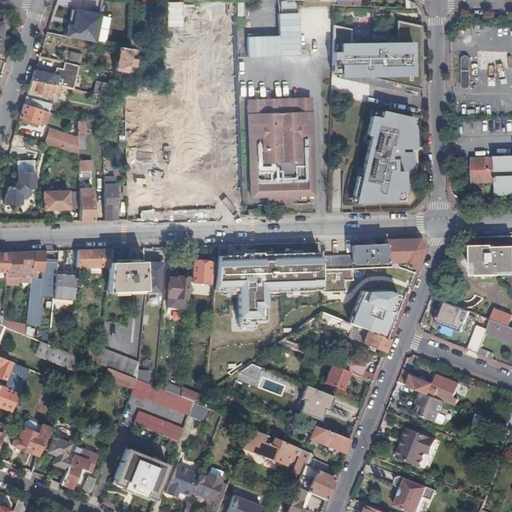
[(80,2),(79,0),(56,0),(52,13),(50,20),(61,23),(68,0),(72,0),(75,0),(76,2),(80,2)]
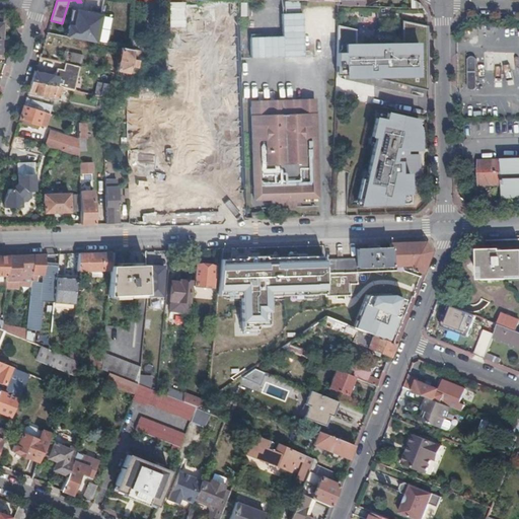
[(299,0),(285,0),(286,13),(300,13),(299,0)]
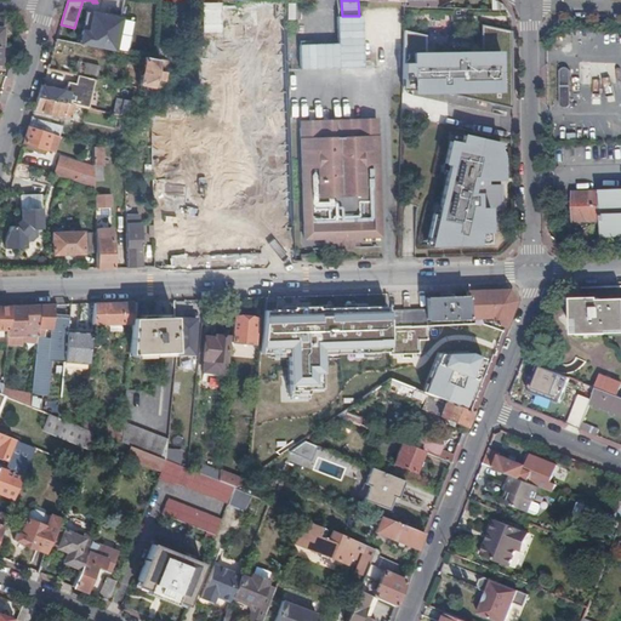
[(404,0),(405,1),(405,7),(497,10),(497,3),(491,0),(476,0),(476,3),(440,1),(440,0),(404,0)]
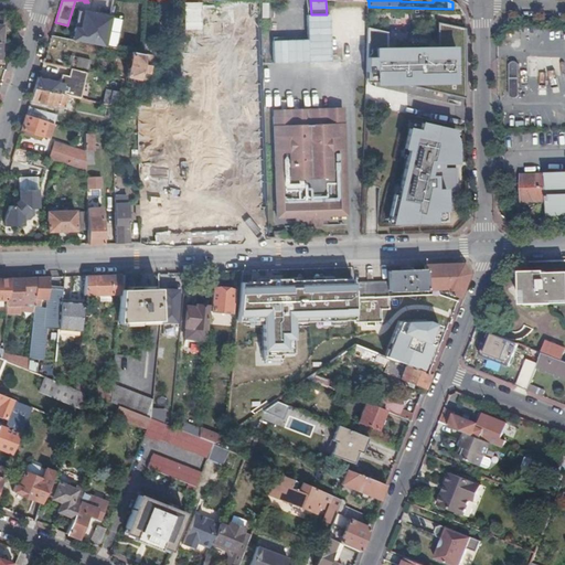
[(262,1),(260,19),(268,19),(269,1),(262,1)]
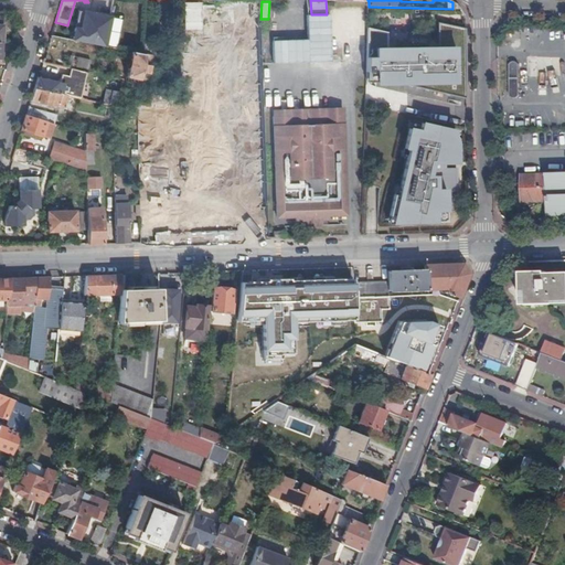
[(11,12),(0,11),(0,42),(1,43),(1,24),(10,24),(11,12)]
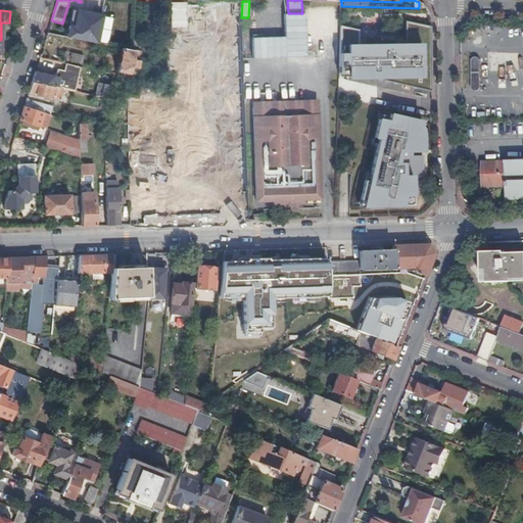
[(252,38),(252,59),(305,58),(304,13),(302,13),(288,13),(283,13),(284,37),(252,38)]
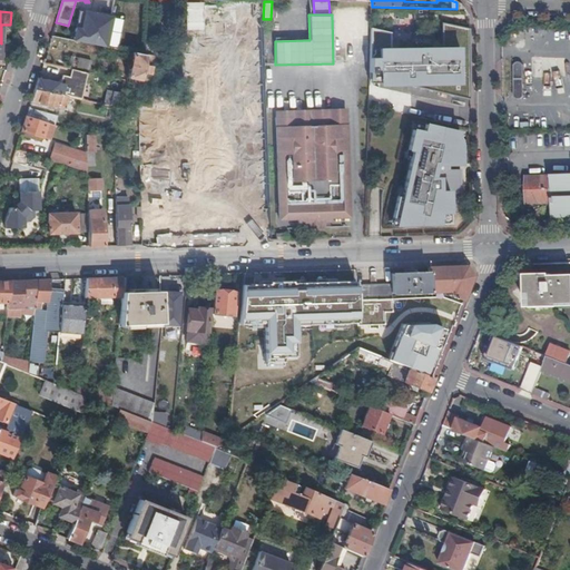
[(470,45),(469,29),(441,22),(442,41),(392,41),(391,26),(372,21),(372,42),(371,69),(377,69),(377,78),(470,99),(470,59),(470,45)]
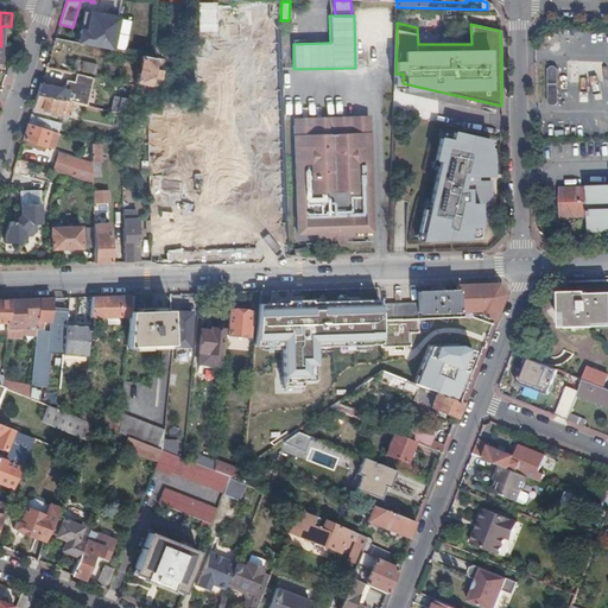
[(89,36),(58,29),(55,39),(87,46),(89,36)]
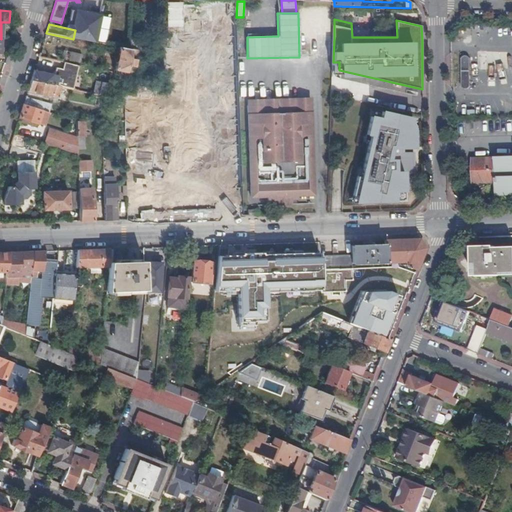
[(137,51),(130,50),(119,48),(115,70),(120,71),(118,78),(124,79),(126,72),(132,74),(137,51)]
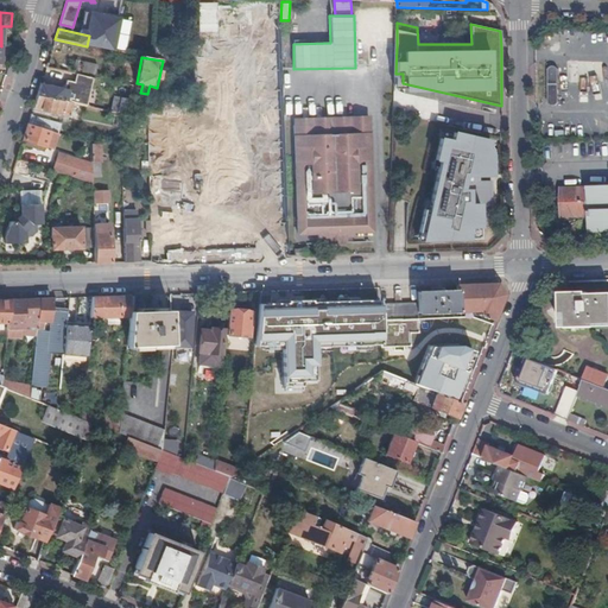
[(75,61),(73,73),(94,77),(96,65),(75,61)]
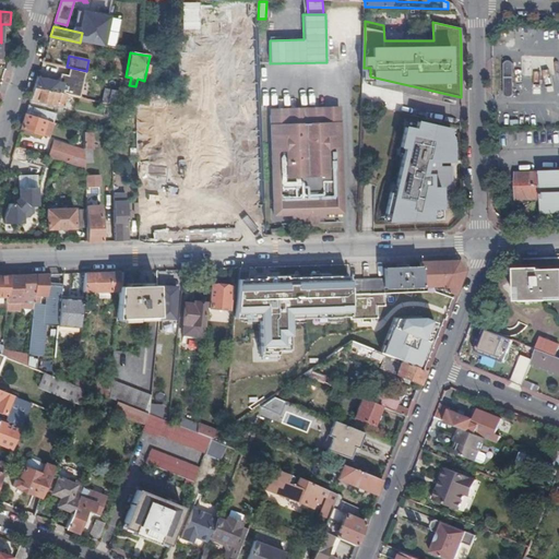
[(522,61),(503,61),(503,96),(514,96),(514,80),(522,80),(522,61)]
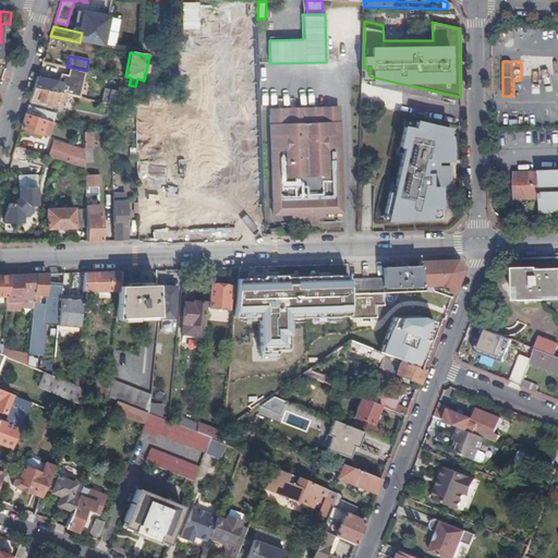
[(56,72),(58,64),(43,62),(40,70),(56,72)]
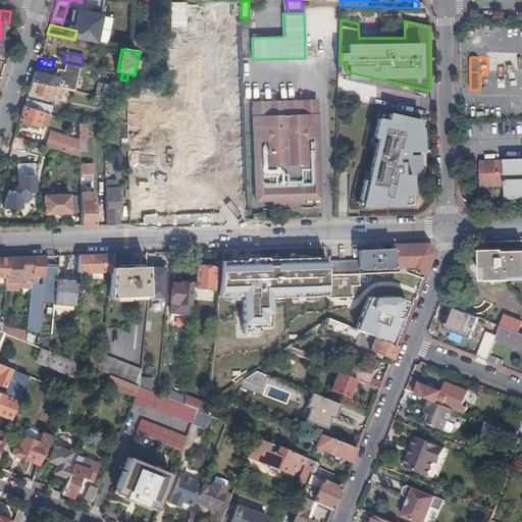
[(511,65),(498,67),(500,81),(513,79),(511,65)]
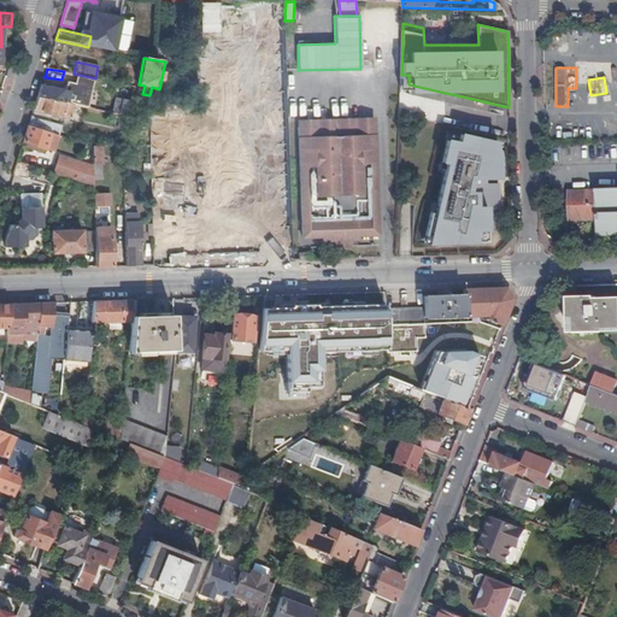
[(80,106),(93,109),(94,100),(69,95),(69,92),(66,92),(66,90),(41,86),(37,98),(80,106)]
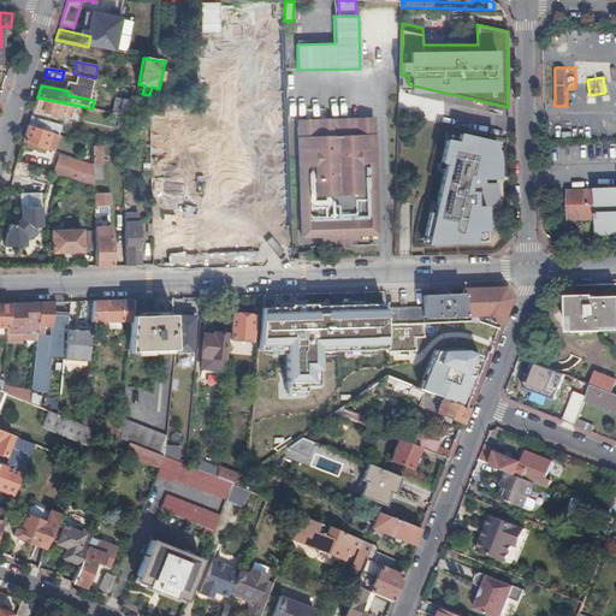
[(80,106),(37,98),(34,110),(71,117),(72,108),(80,110),(80,106)]
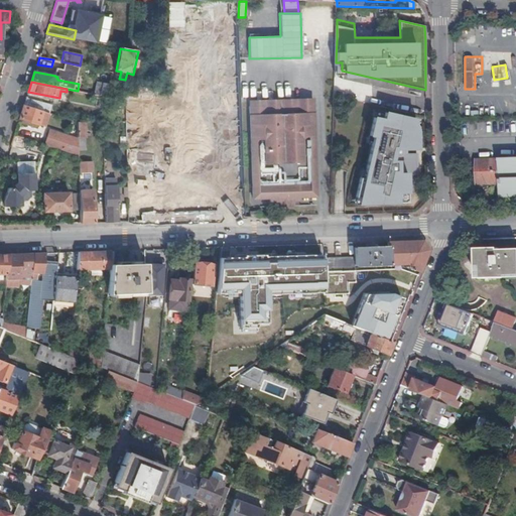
[(107,96),(109,88),(110,86),(97,83),(95,94),(102,96),(107,96)]
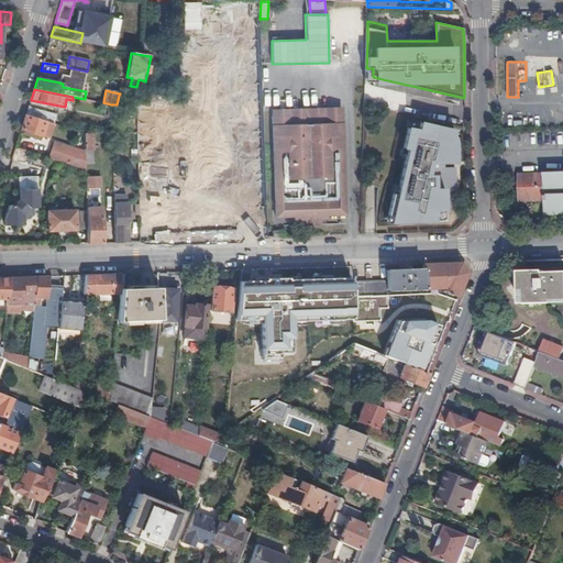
[(135,103),(147,103),(147,96),(119,96),(117,105),(133,103),(135,103)]
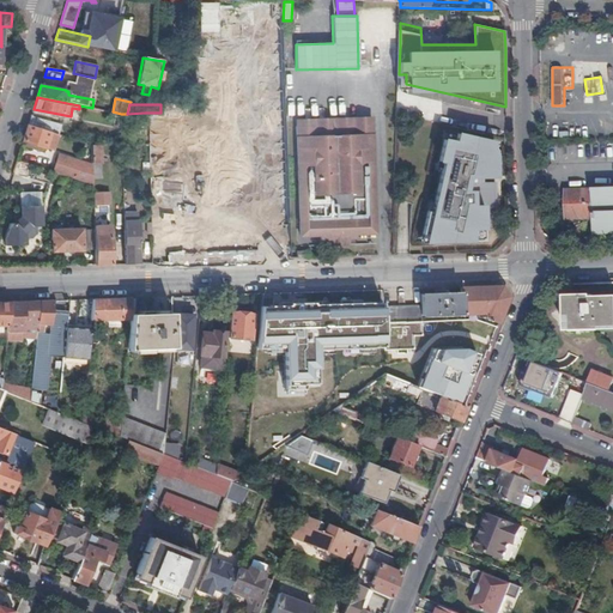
[(232,108),(195,108),(195,134),(232,134),(232,108)]
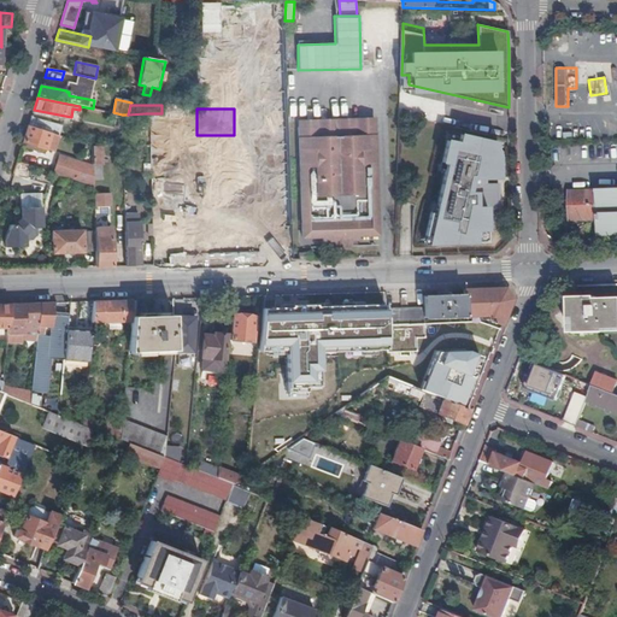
[(46,122),(31,118),(29,125),(51,133),(53,128),(46,125),(46,122)]
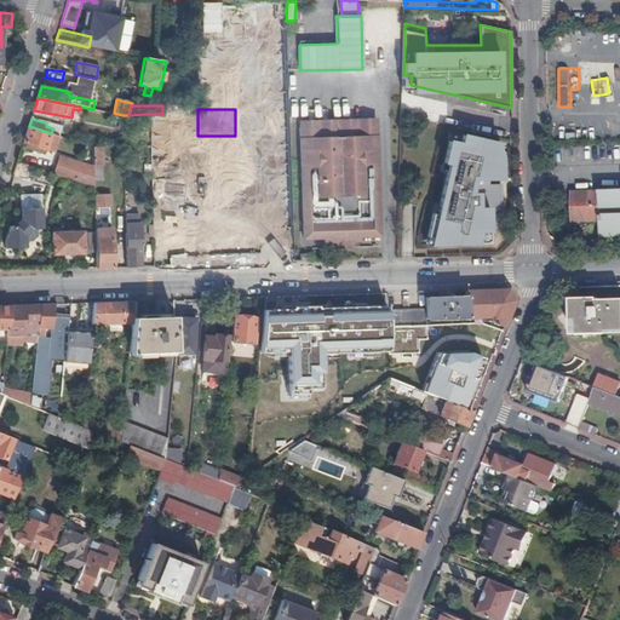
[(51,133),(29,126),(24,143),(46,150),(50,137),(53,138),(55,135),(51,133)]
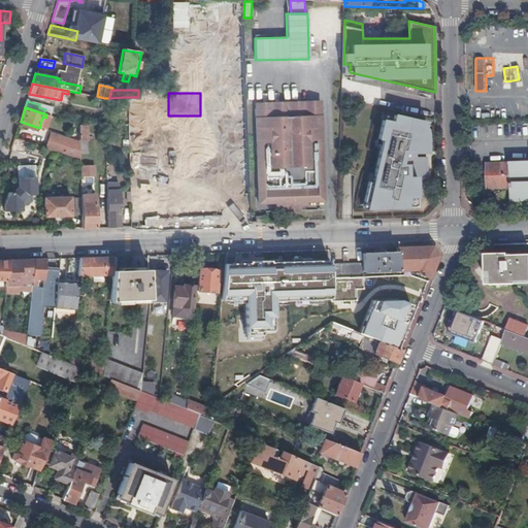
[(322,119),(322,107),(256,109),(259,203),(276,202),(276,206),(282,206),(283,211),(300,211),(300,205),(306,205),(306,202),(324,201),(323,164),(322,128),(318,128),(318,119),(322,119)]
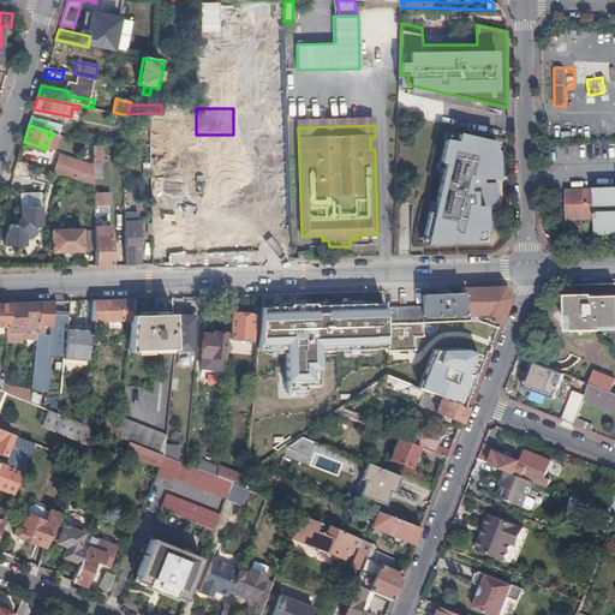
[(457,143),(445,141),(440,162),(445,163),(433,214),(428,213),(423,236),(433,238),(431,243),(485,242),(484,202),(497,202),(497,184),(483,184),(483,177),(493,177),(493,162),(496,162),(496,142),(458,135),(457,143)]
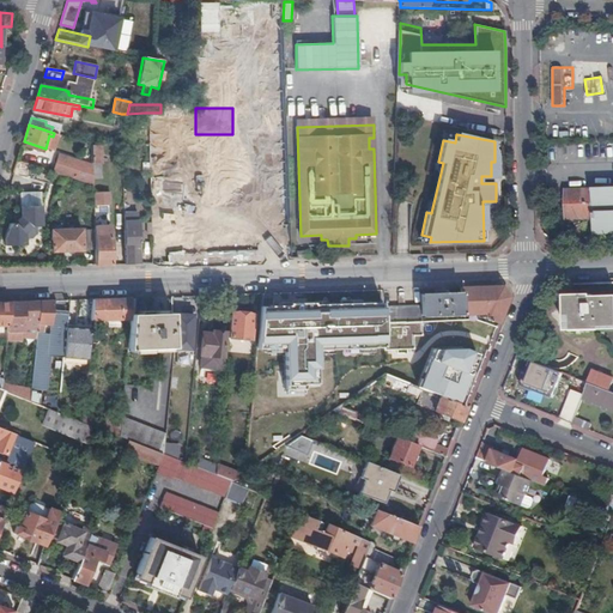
[(583,157),(594,146),(588,141),(578,152),(583,157)]
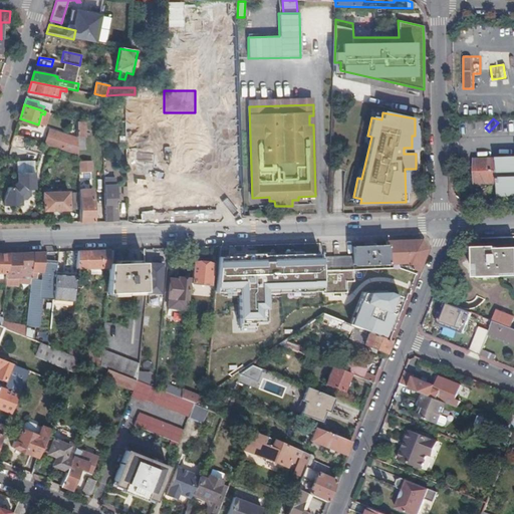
[(198,133),(170,133),(171,189),(160,189),(161,197),(149,197),(150,219),(173,218),(173,211),(199,210),(198,165),(224,165),(223,120),(197,121),(198,133)]
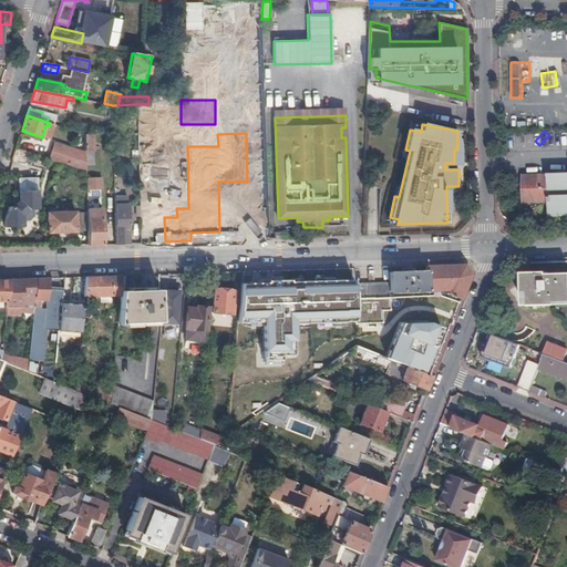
[(55,162),(86,172),(85,152),(85,145),(81,144),(79,151),(57,144),(51,161),(55,162)]
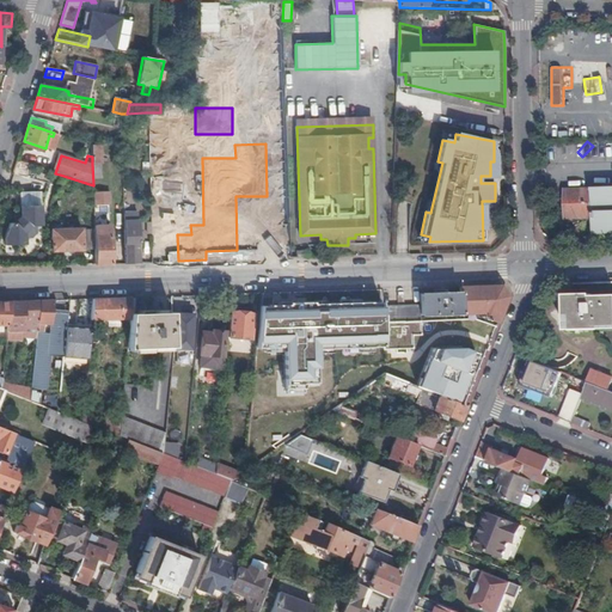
[(177,188),(197,187),(196,170),(176,172),(177,188)]
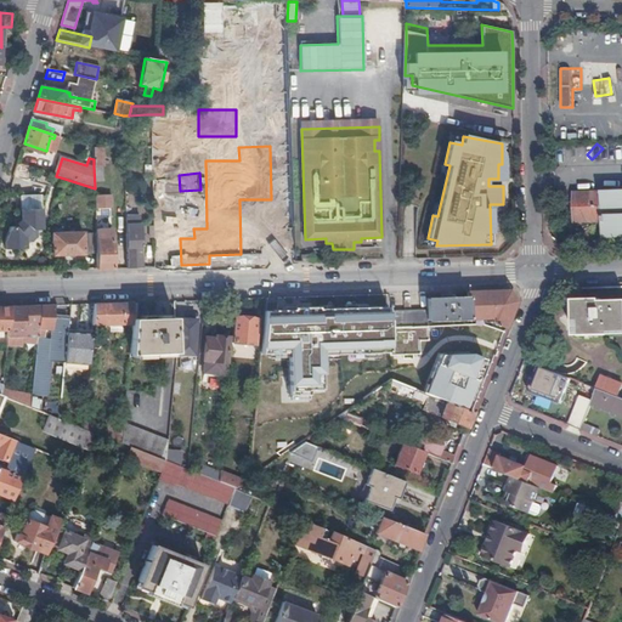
[(165,215),(165,179),(152,179),(152,215),(165,215)]
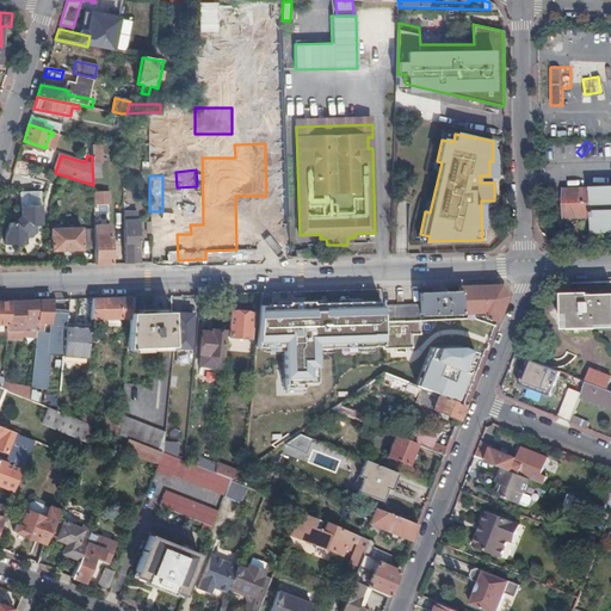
[(93,190),(93,203),(110,203),(110,190),(93,190)]
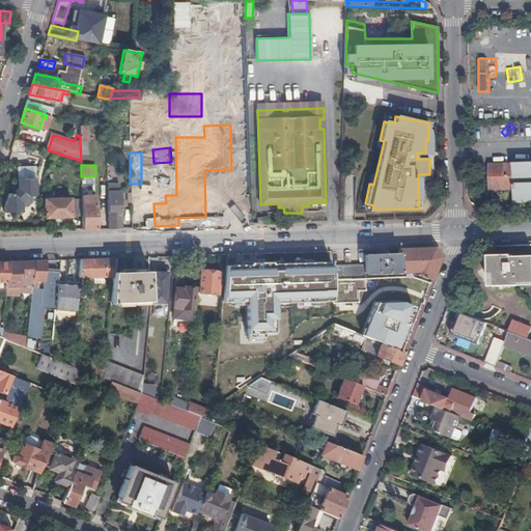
[(35,195),(35,177),(18,178),(18,188),(12,193),(7,193),(4,204),(4,213),(22,212),(22,206),(26,206),(32,200),(31,195),(35,195)]
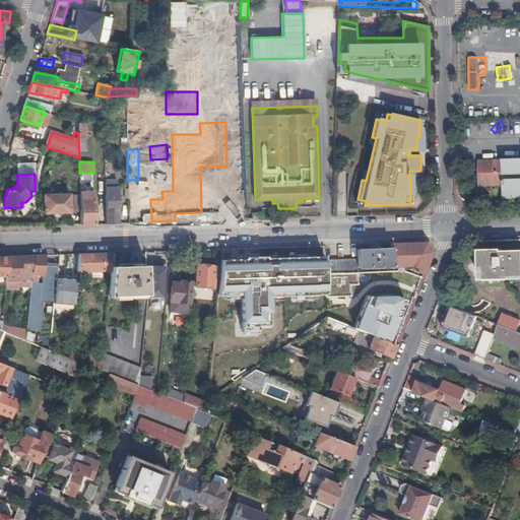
[(108,224),(118,224),(117,184),(106,185),(108,224)]
